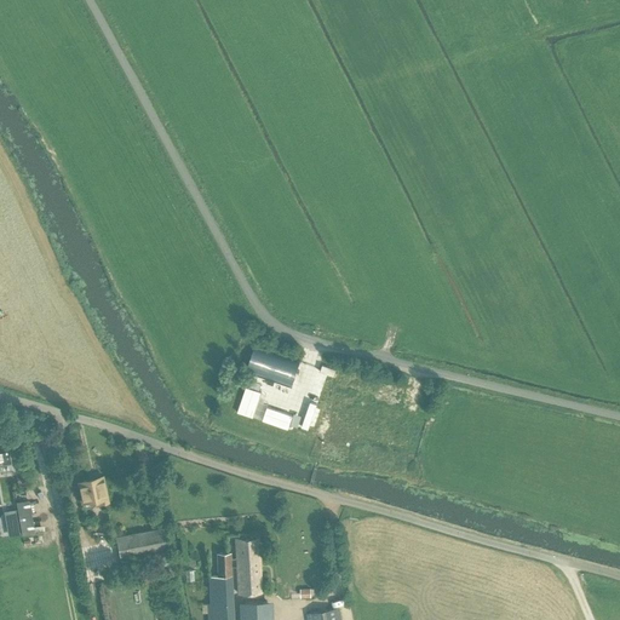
[(246,372),(292,388),(300,362),(254,346),(246,372)]
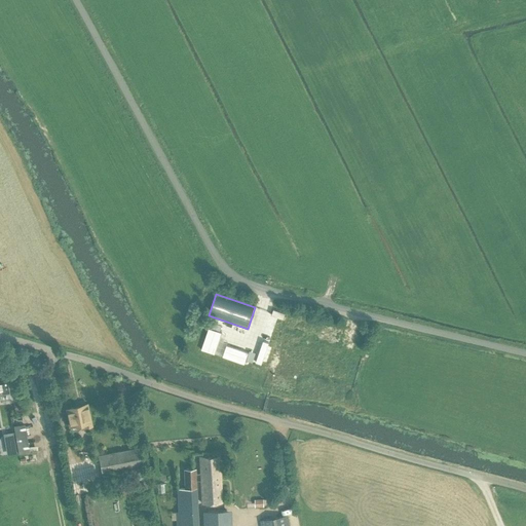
[(207,333),(230,341),(235,326),(212,318),(207,333)]
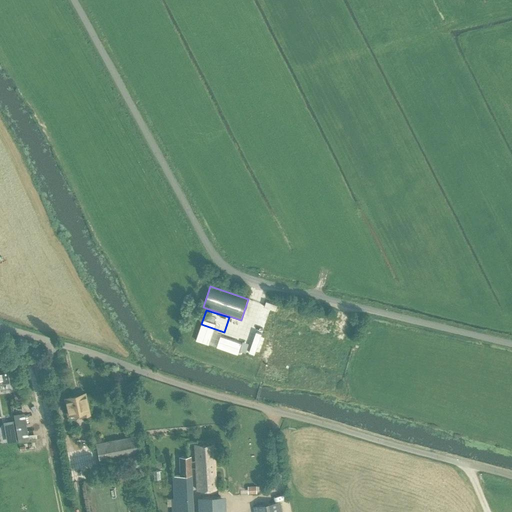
[(0,389),(10,388),(8,381),(6,365),(0,366),(0,389)]
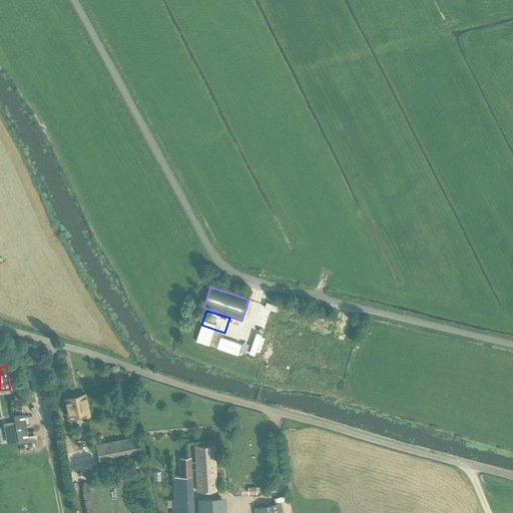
[(84,417),(89,414),(84,394),(64,399),(67,415),(69,419),(75,419),(84,417)]
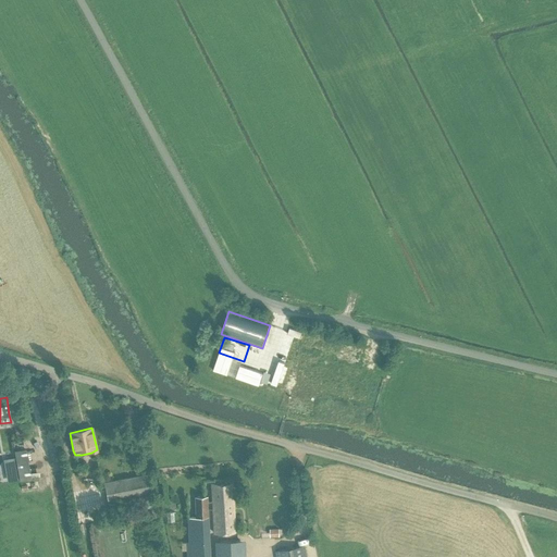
[(20,481),(31,479),(25,449),(14,452),(20,481)]
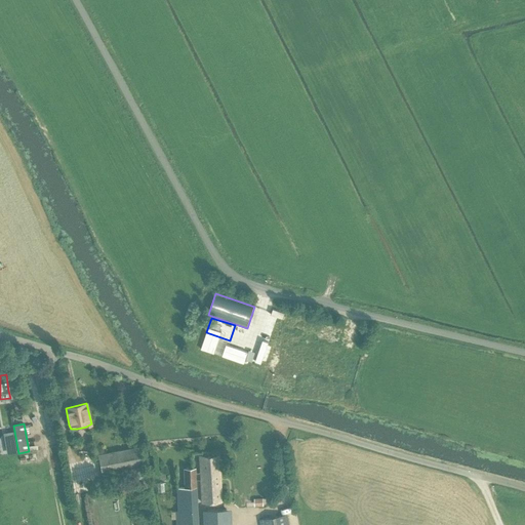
[(102,473),(142,465),(138,447),(97,454),(102,473)]
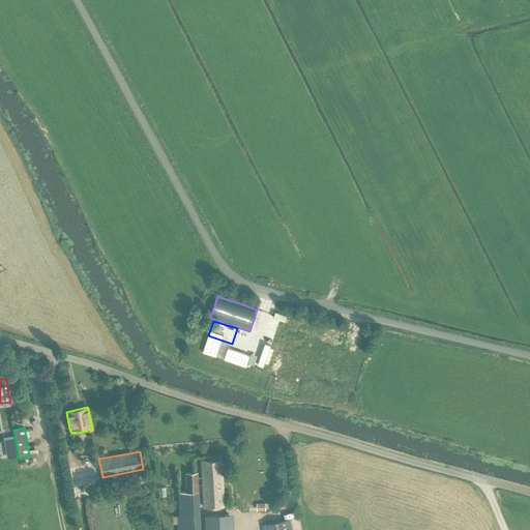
[(202,477),(202,482),(203,506),(224,505),(221,460),(200,461),(202,477)]
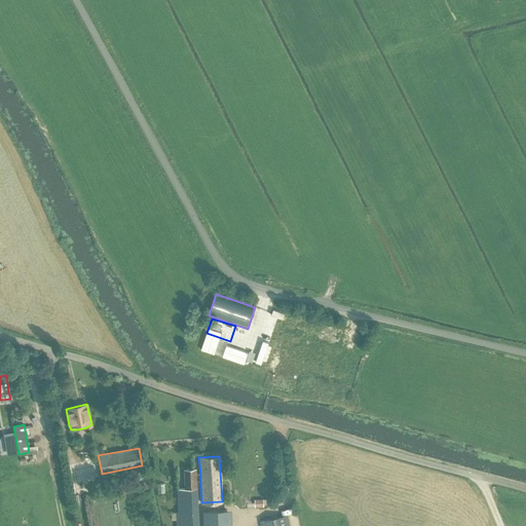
[(178,512),(176,512),(176,525),(198,525),(196,479),(200,479),(200,474),(196,474),(196,468),(184,470),(185,488),(177,489),(178,512)]
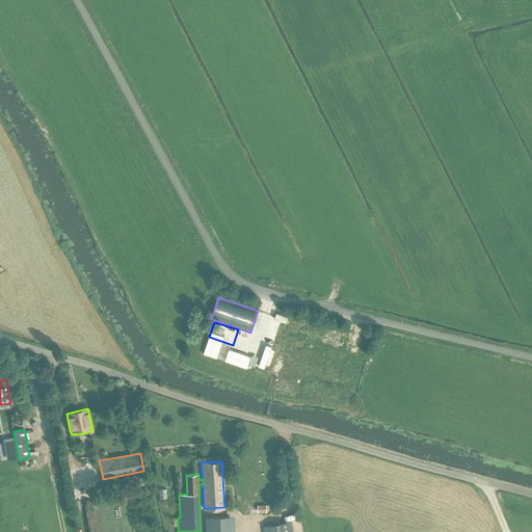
[(139,520),(145,517),(142,499),(136,500),(139,520)]
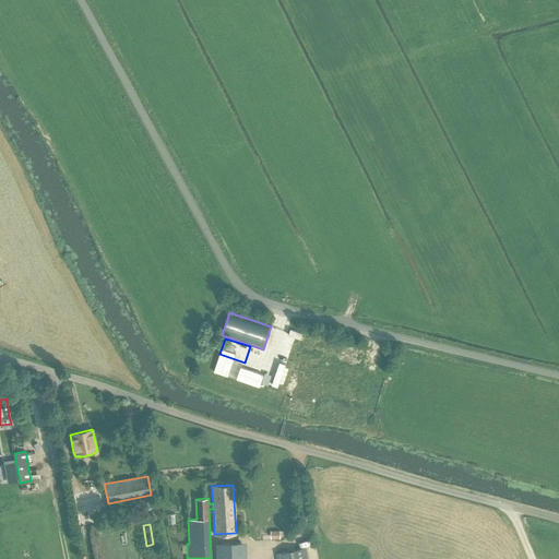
[(217,558),(242,558),(242,542),(217,543),(217,558)]
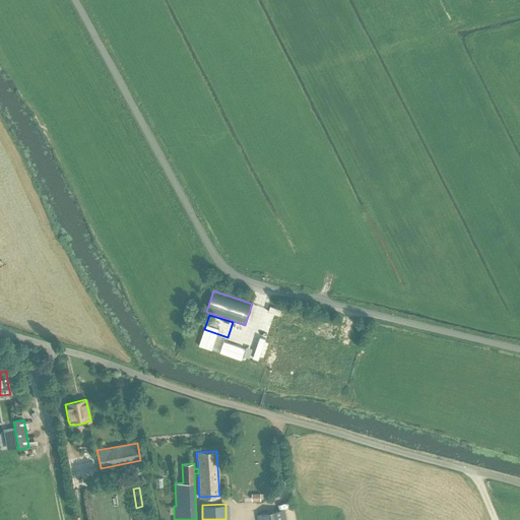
[(286,519),(284,509),(258,514),(259,519),(286,519)]
